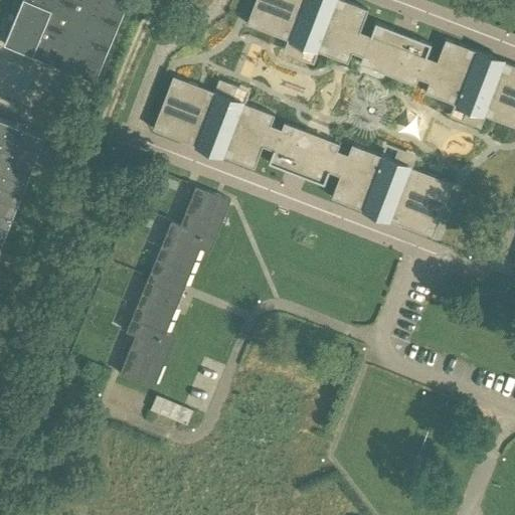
[(25,0),(6,45),(83,78),(96,83),(131,0),(25,0)]
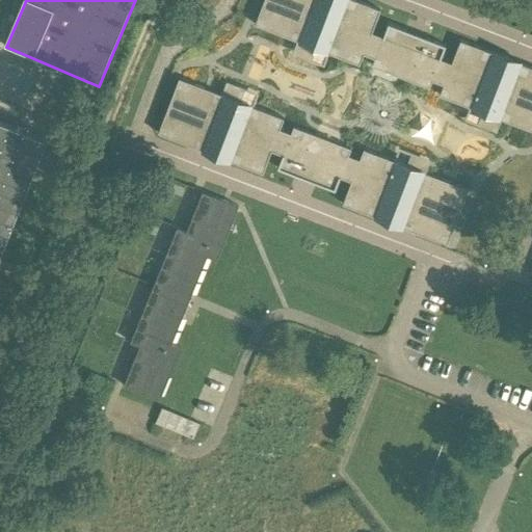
[(355,0),(264,0),(255,24),(360,64),(364,54),(375,58),(372,65),(429,87),(432,80),(444,84),(440,95),(531,130),(531,68),(507,58),(460,41),(452,63),(441,59),(446,46),(429,38),(405,29),(389,23),(383,36),(372,32),(380,9),(355,0)]
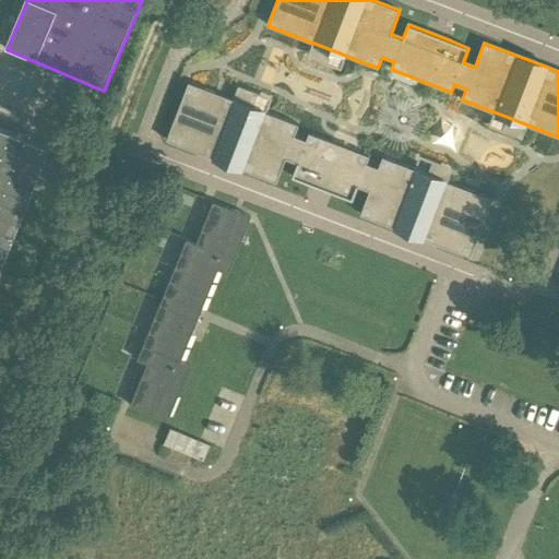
[(439,245),(470,257),(492,199),(382,156),(378,167),(366,163),(369,155),(309,132),(306,140),(294,135),(298,125),(188,82),(166,140),(198,152),(233,165),(276,181),(285,157),(297,162),(292,176),(311,183),(333,192),(352,200),(357,186),(369,190),(360,214),(409,234),(439,245)]
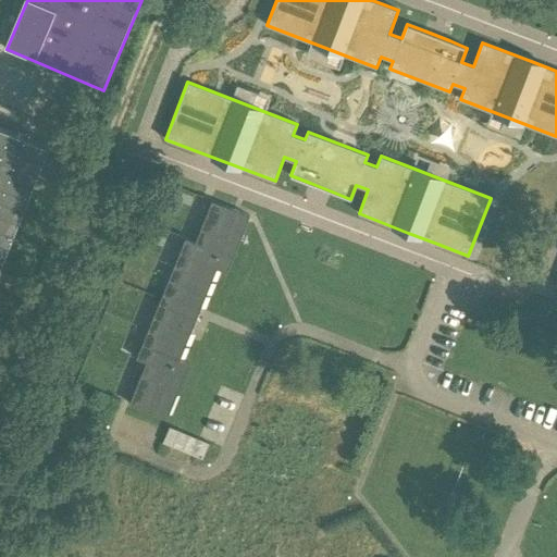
[(0,237),(34,152),(0,138),(0,237)]
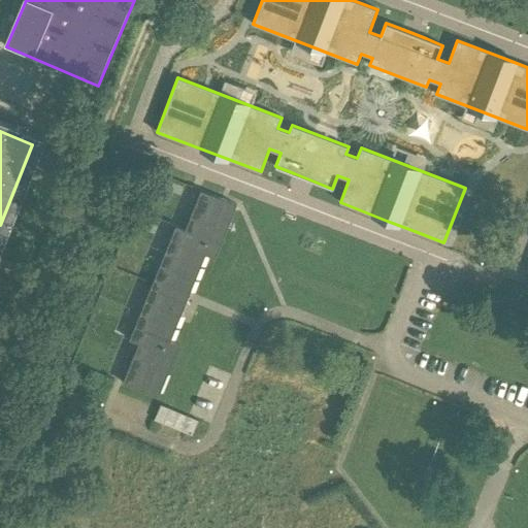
[(235,205),(200,191),(185,229),(175,225),(128,340),(137,344),(122,383),(157,397),(178,344),(169,340),(177,322),(204,255),(213,258),(235,205)]
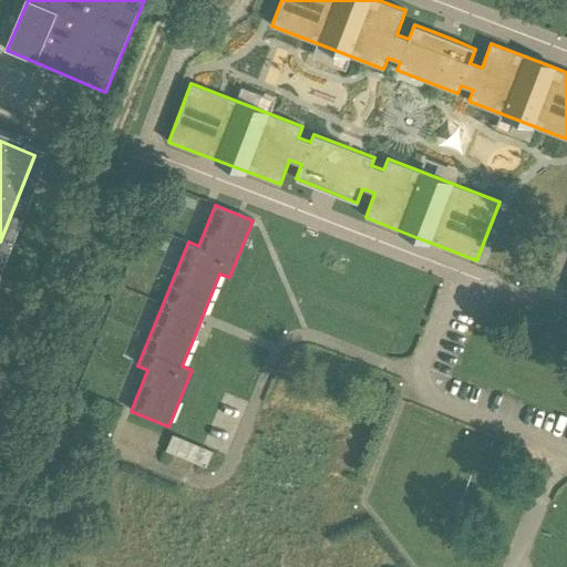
[(164,452),(178,457),(205,468),(212,452),(172,435),(164,452)]
